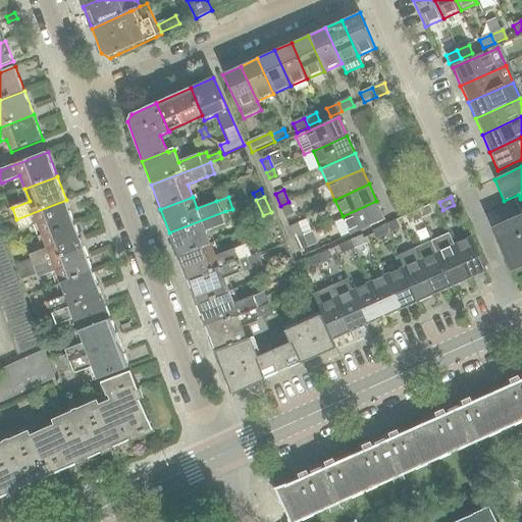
[(38,224),(43,237),(75,224),(66,200),(16,219),(20,230),(38,224)]
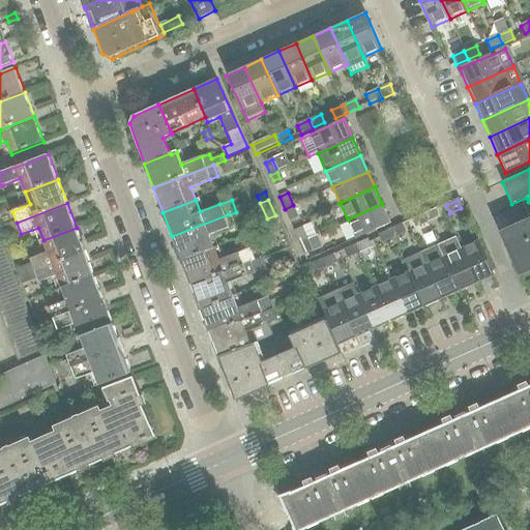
[(356,239),(391,224),(382,204),(348,219),(356,239)]
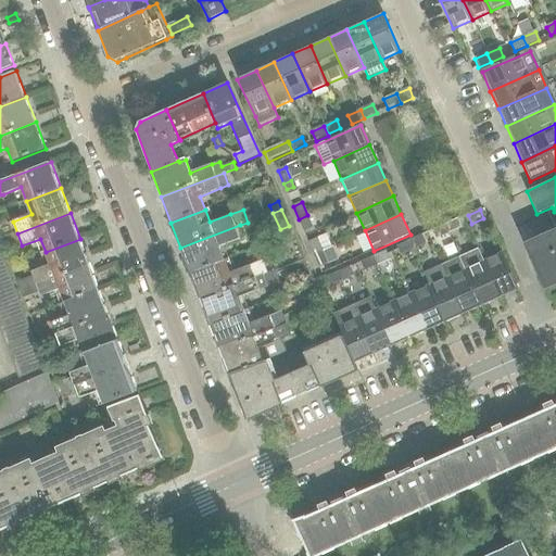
[(313,228),(307,215),(299,219),(304,232),(313,228)]
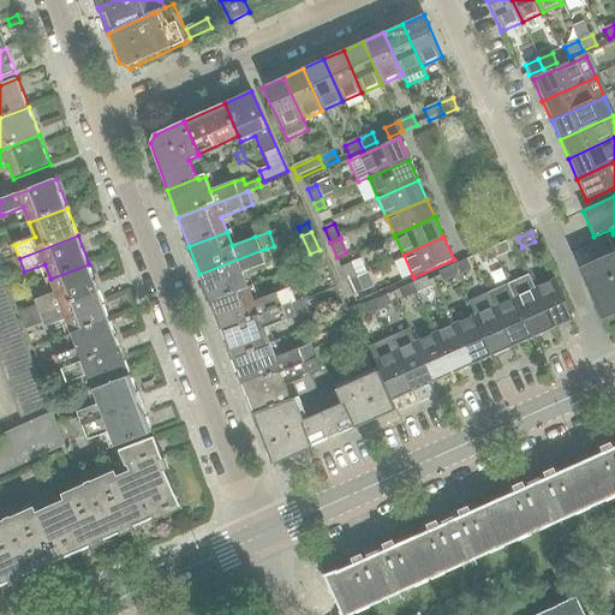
[(493,249),(496,258),(511,252),(507,243),(493,249)]
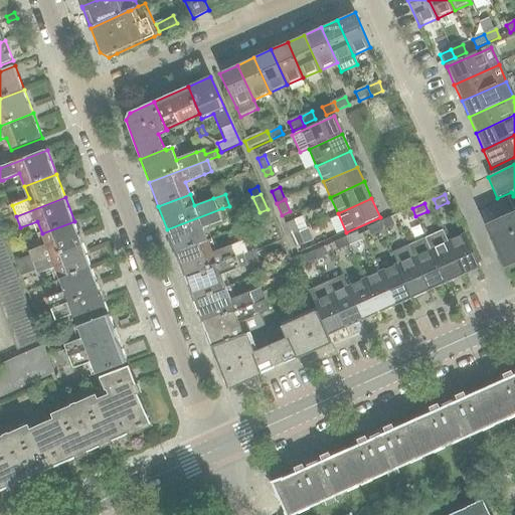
[(222,208),(167,229),(176,252),(207,240),(203,228),(221,220),(226,218),(222,208)]
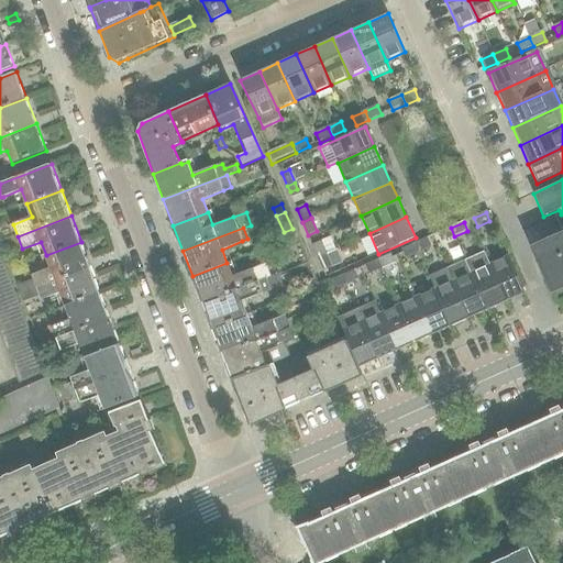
[(454,236),(451,228),(438,233),(442,242),(454,236)]
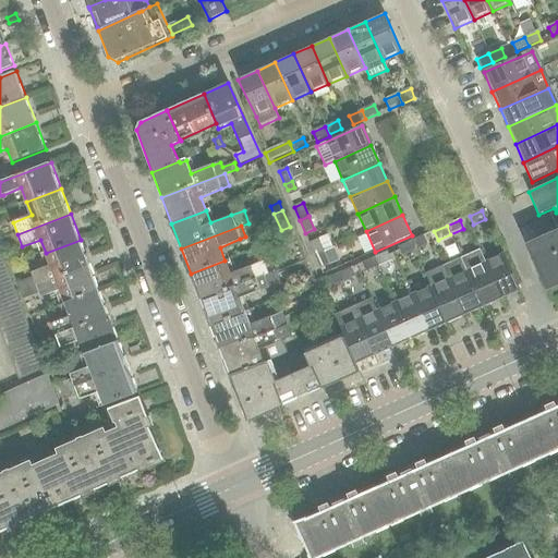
[(557,228),(530,242),(552,289),(557,286),(557,228)]
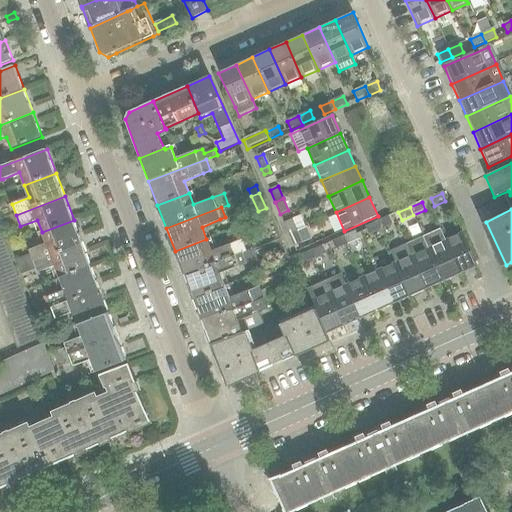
[(377,222),(380,230),(381,230),(385,240),(392,237),(388,227),(392,225),(388,217),(377,222)]
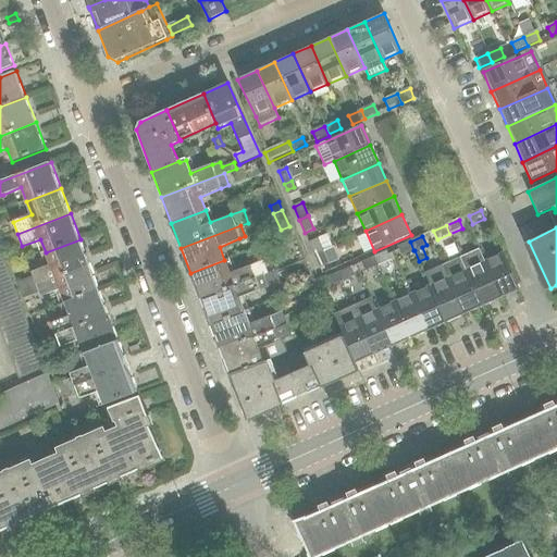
[(90,264),(81,239),(46,252),(50,265),(33,273),(37,285),(90,264)]
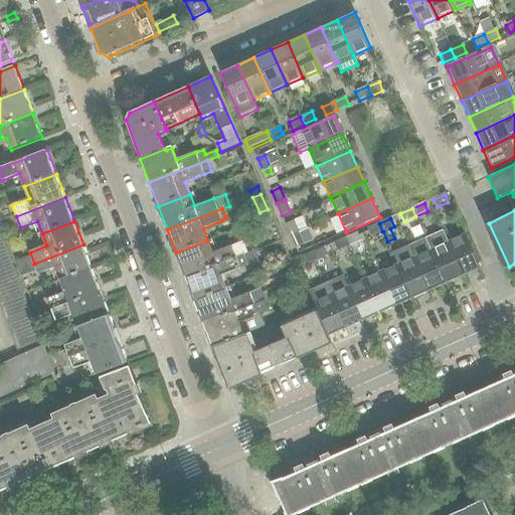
[(291,236),(299,233),(294,221),(286,225),(291,236)]
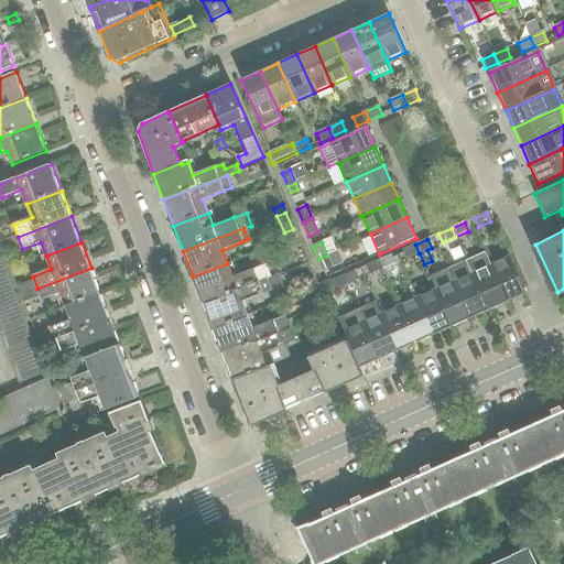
[(419,253),(415,245),(402,250),(407,259),(419,253)]
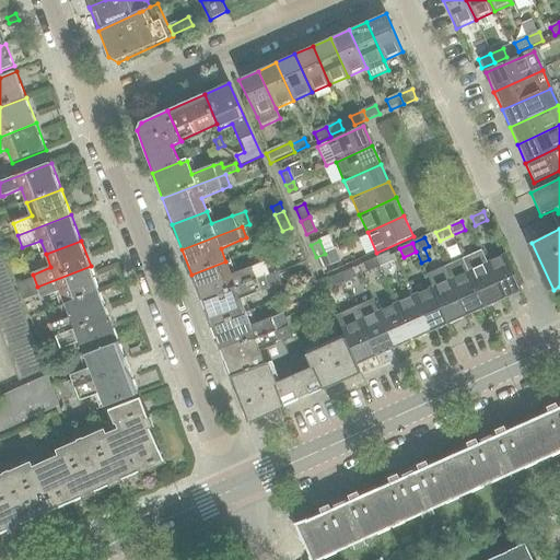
[(393,263),(389,253),(376,259),(381,268),(393,263)]
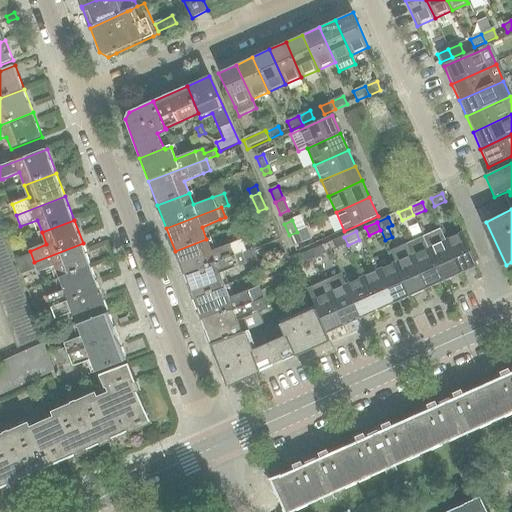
[(424,238),(443,282),(460,275),(444,240),(440,231),(424,238)]
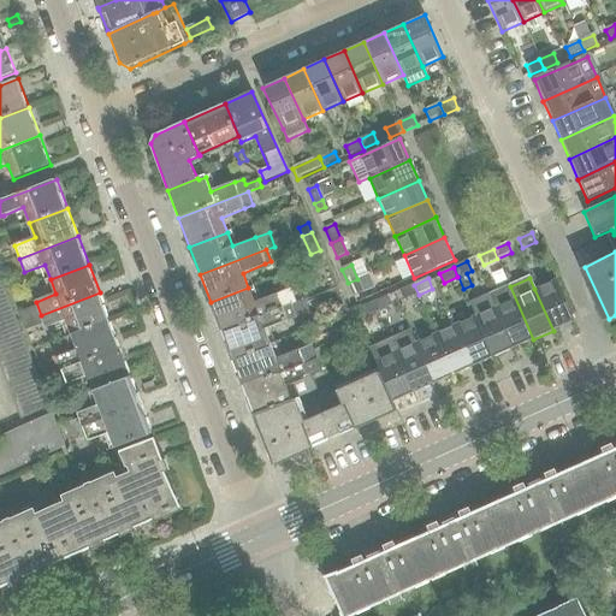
[(357,279),(348,283),(354,297),(363,294),(357,279)]
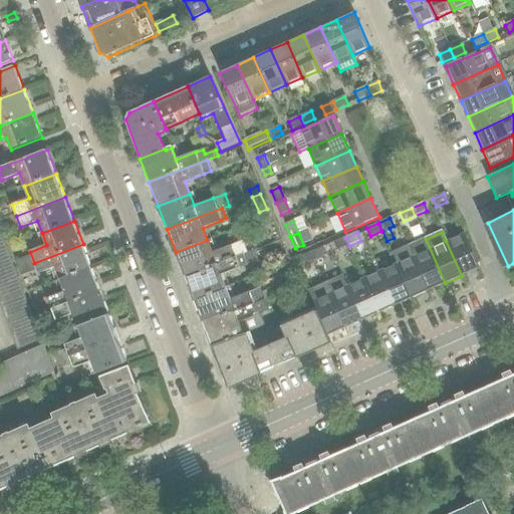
[(478,268),(463,234),(446,241),(462,276),(478,268)]
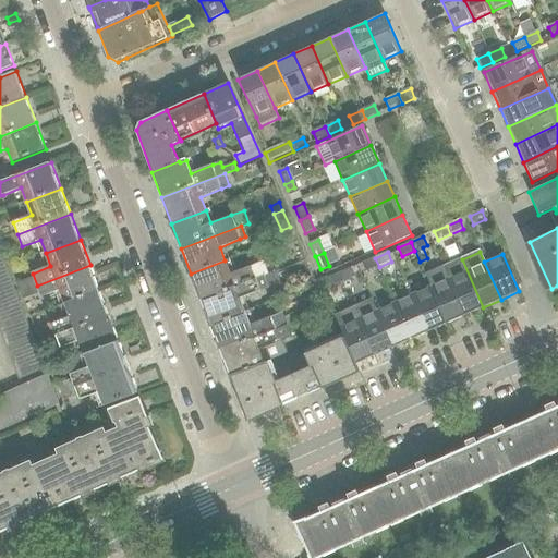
[(379,267),(375,258),(362,264),(366,273),(379,267)]
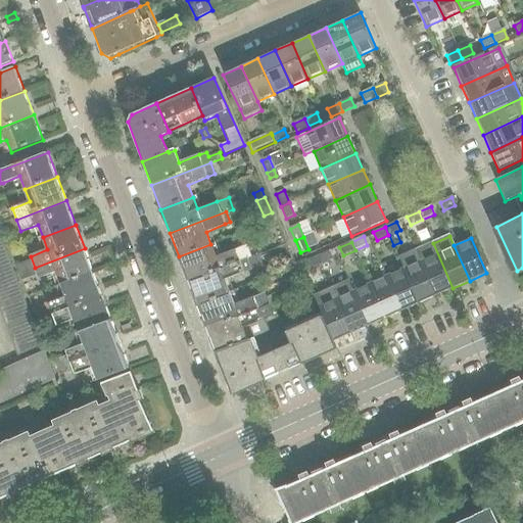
[(417,250),(436,295),(453,288),(433,243),(417,250)]
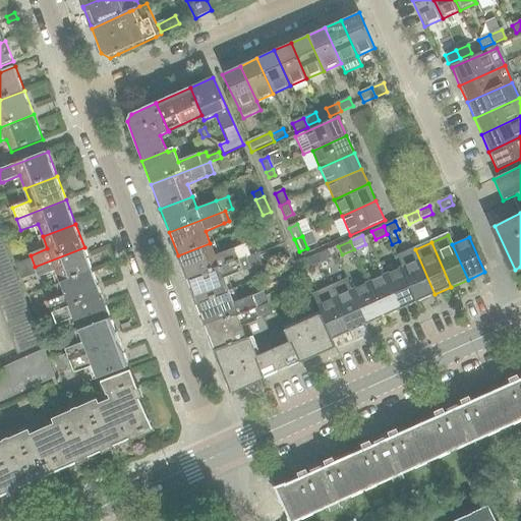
[(210,243),(178,255),(187,280),(246,257),(250,256),(246,244),(235,249),(215,256),(210,243)]
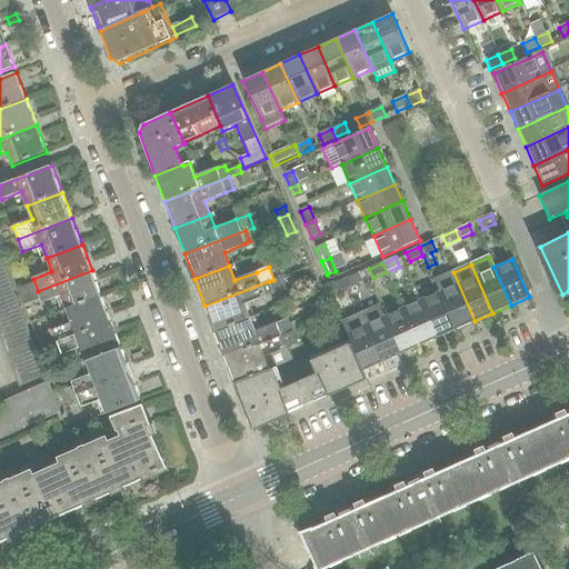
[(0,282),(9,279),(5,268),(0,269),(0,282)]
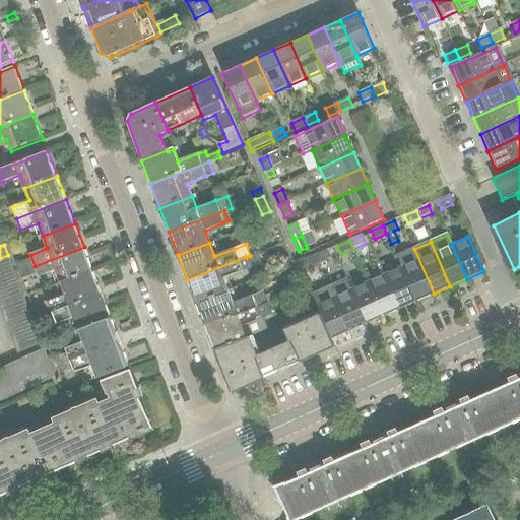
[(84,247),(35,266),(39,277),(56,270),(61,283),(92,271),(84,247)]
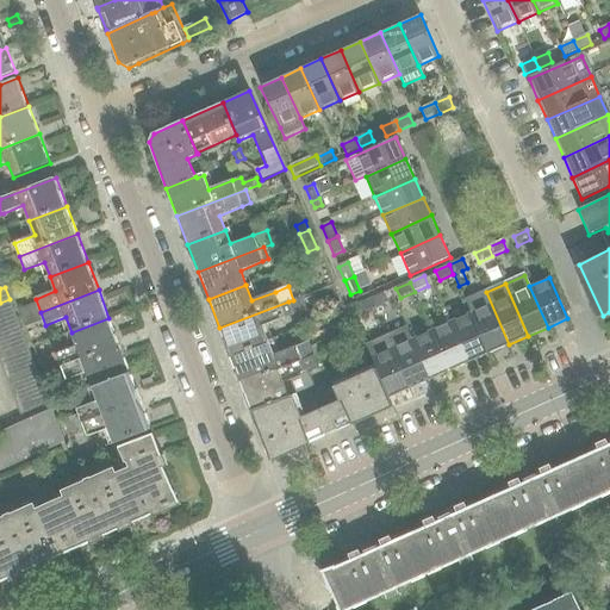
[(465,302),(470,312),(489,354),(509,344),(486,292),(465,302)]
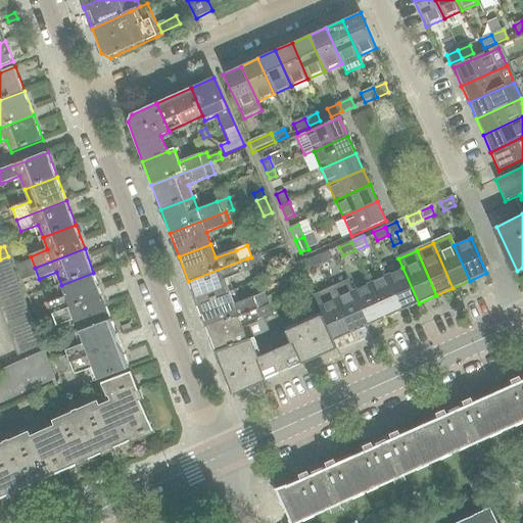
[(333,260),(329,251),(318,257),(321,266),(333,260)]
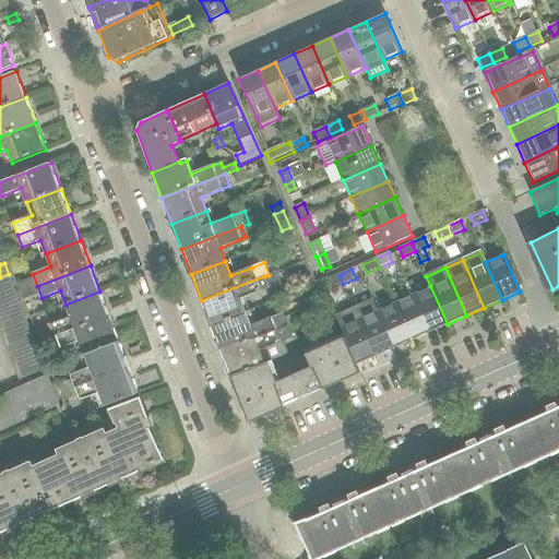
[(0,277),(0,292),(13,286),(9,274),(0,277)]
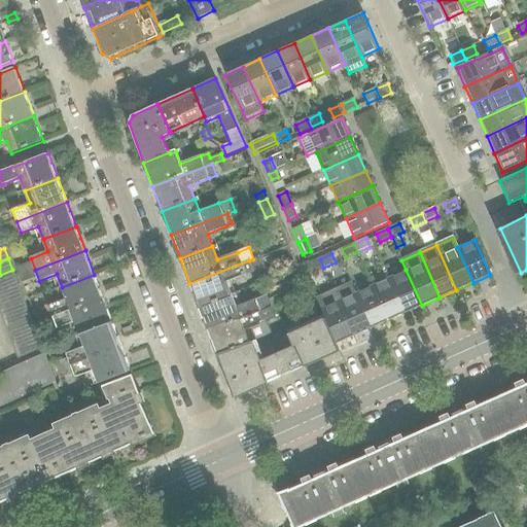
[(323,268),(320,259),(308,265),(311,273),(323,268)]
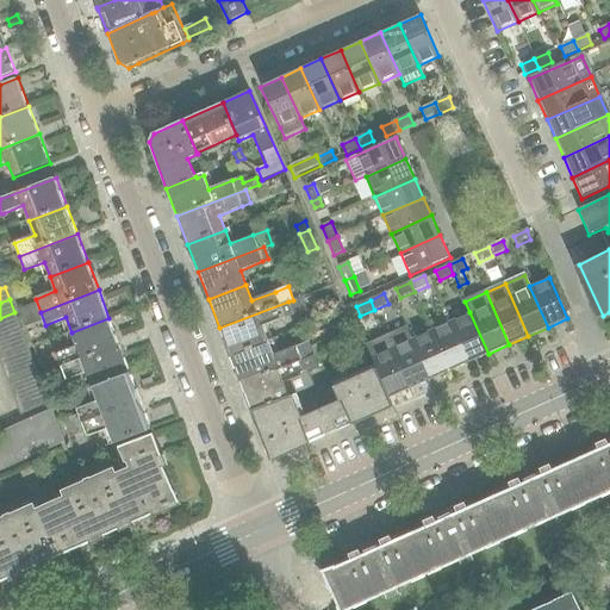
[(288,302),(219,328),(230,355),(267,341),(262,328),(285,317),(293,315),(288,302)]
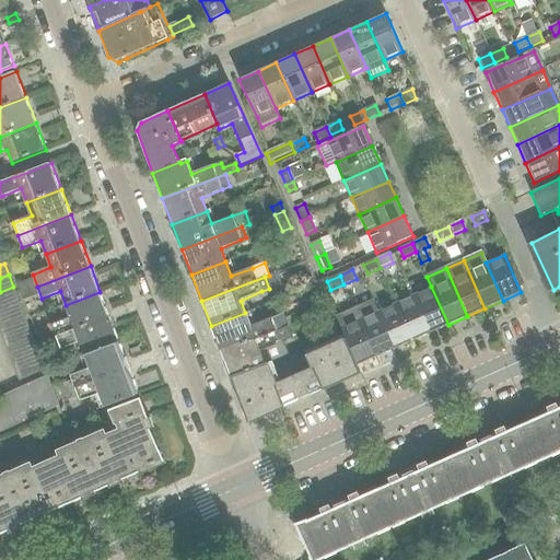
[(306,289),(315,286),(312,278),(300,282),(303,291),(306,289)]
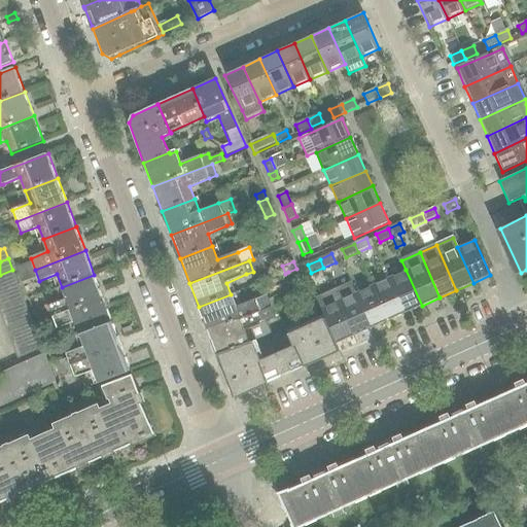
[(16,268),(20,275),(33,270),(30,262),(16,268)]
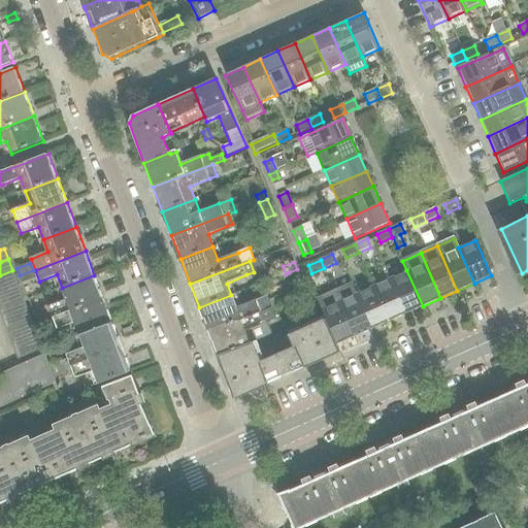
[(289,272),(292,282),(300,277),(297,269),(289,272)]
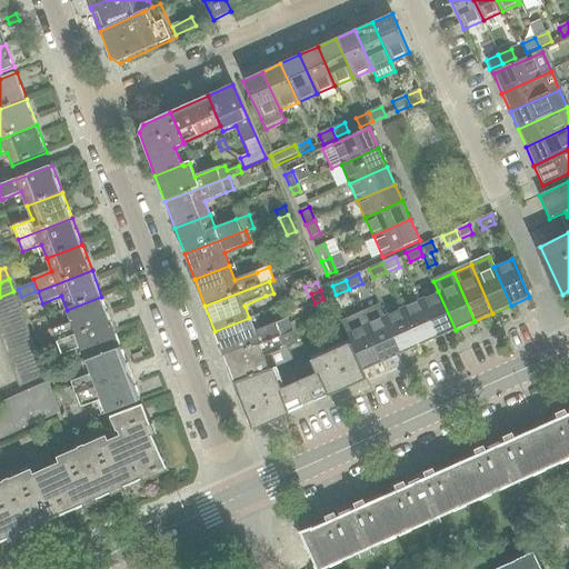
[(0,311),(18,303),(13,291),(0,297),(0,311)]
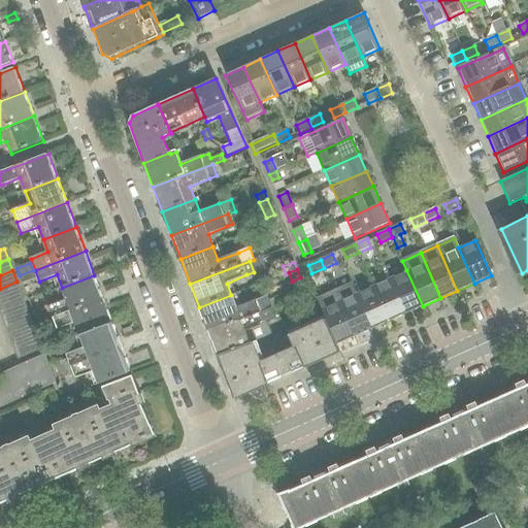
[(33,270),(20,275),(23,284),(36,278),(33,270)]
